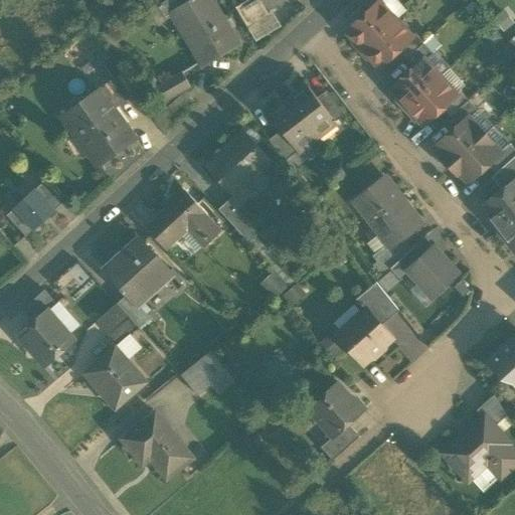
[(167,0),(163,2),(170,13),(175,10),(179,8),(174,0),(167,0)]
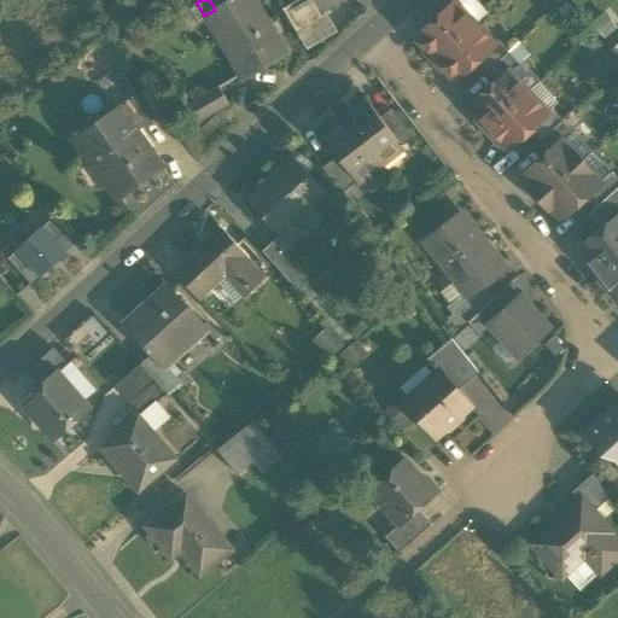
[(217,38),(242,80),(285,54),(252,0),(231,0),(215,10),(210,12),(223,34),(217,38)]
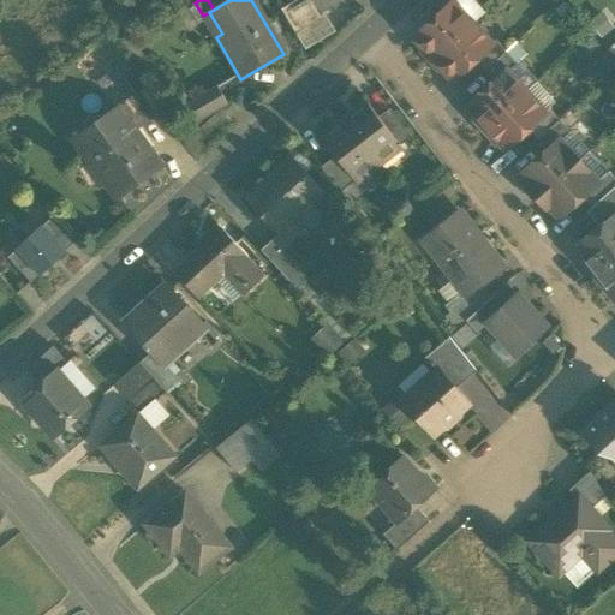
[(296,0),(281,10),(296,34),(321,19),(309,0),(296,0)]
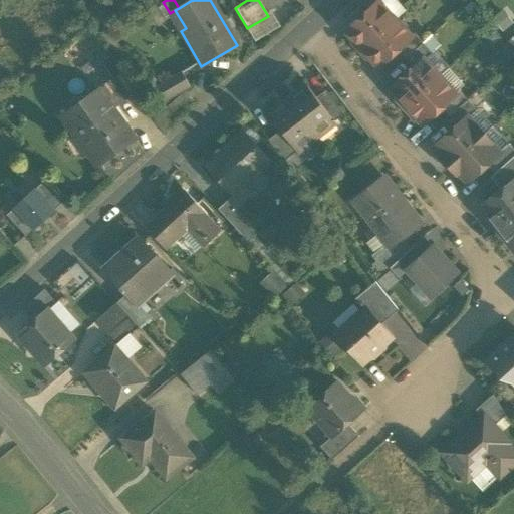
[(361,0),(357,4),(366,13),(378,2),(379,2),(381,0),(361,0)]
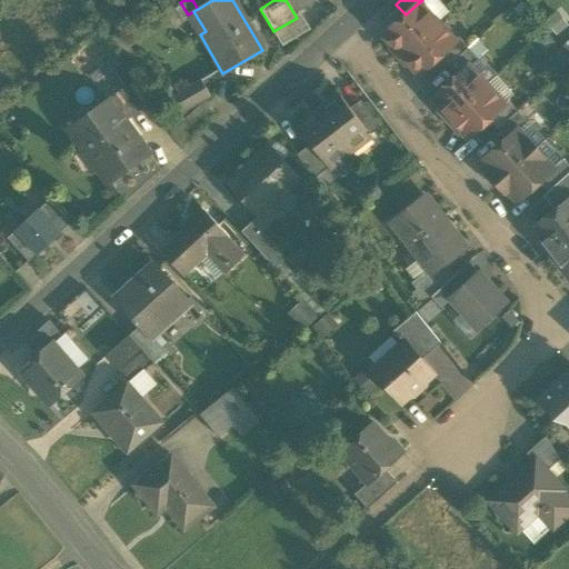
[(439,0),(422,0),(420,2),(437,21),(449,11),(439,0)]
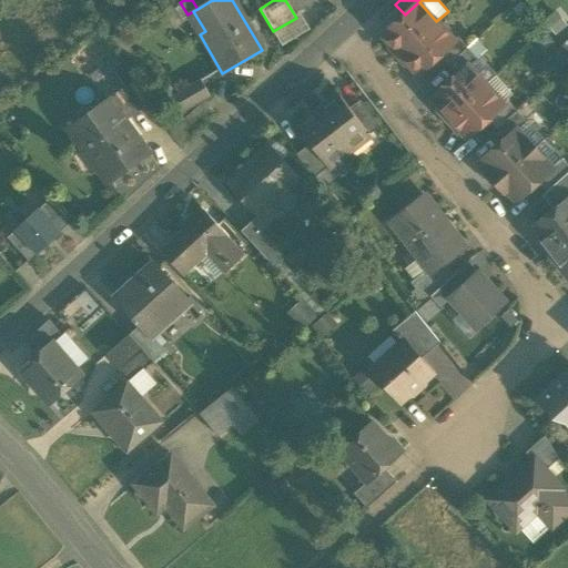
[(382,36),(399,56),(436,21),(419,2),(418,2),(405,14),(382,36)]
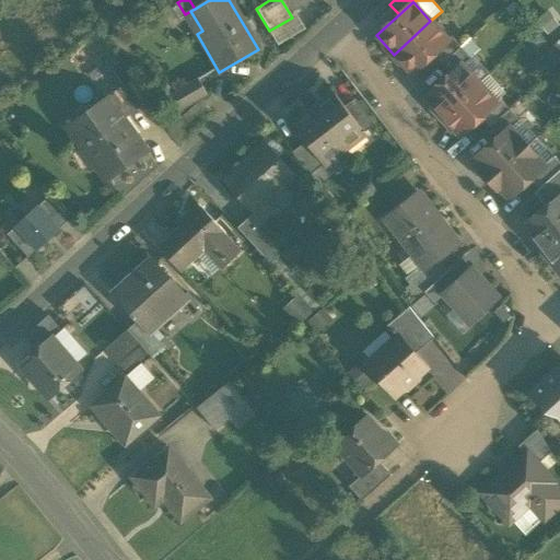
[(202,31),(190,11),(185,14),(197,34),(202,31)]
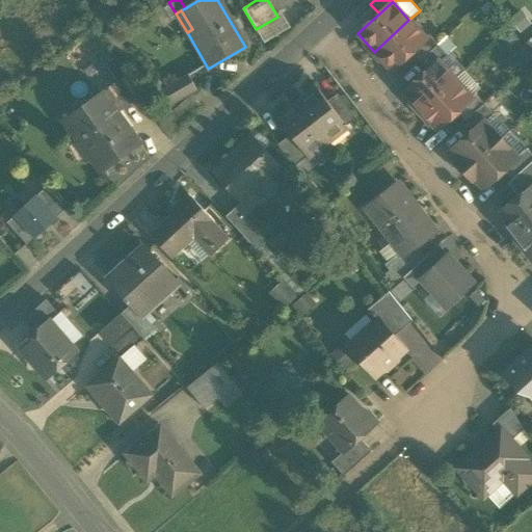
[(521,10),(508,19),(520,34),(531,26),(521,10)]
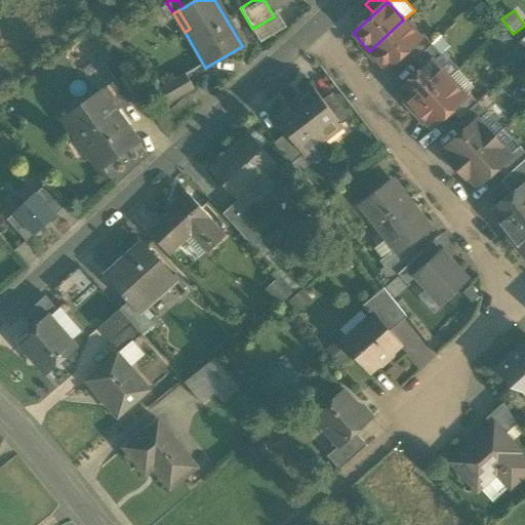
[(276,14),(274,16),(252,29),(259,41),(283,27),(276,14)]
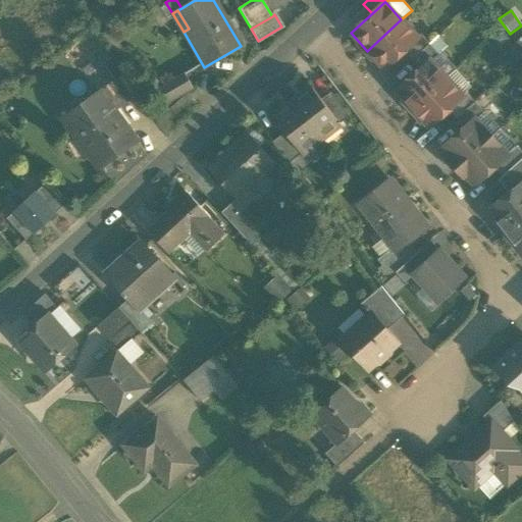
[(417,37),(401,19),(367,51),(383,68),(403,51),(417,38),(417,37)]
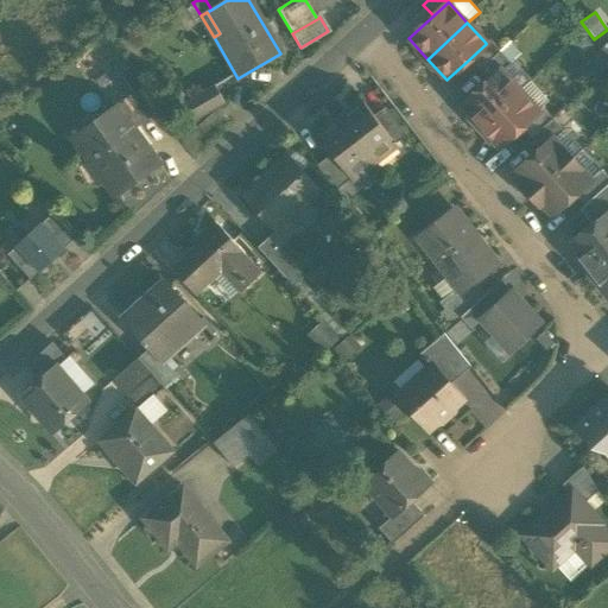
[(469,59),(479,70),(500,51),(489,39),(486,43),(486,44),(469,59)]
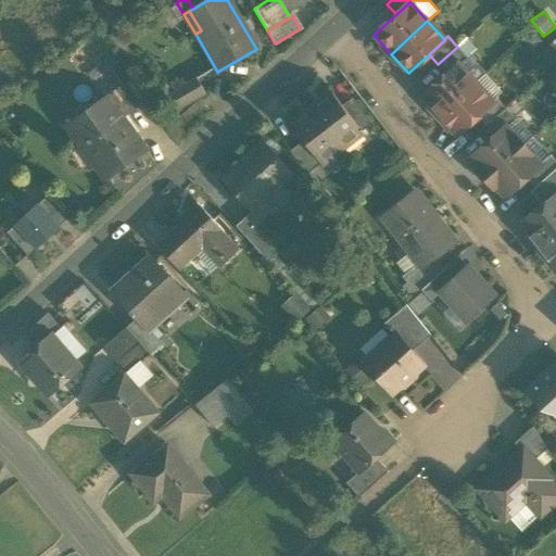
[(467,57),(457,47),(438,64),(446,74),(457,64),(458,65),(467,57)]
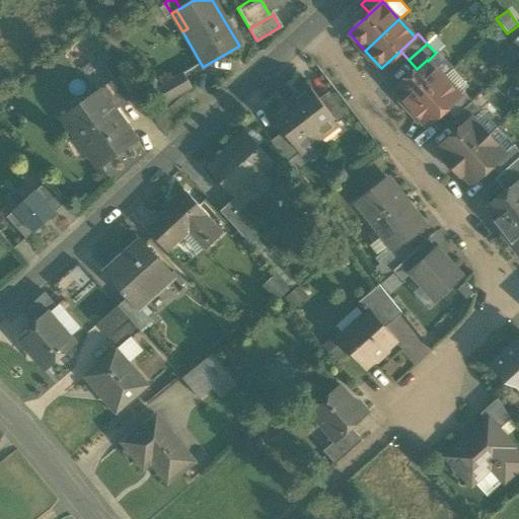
[(428,61),(444,77),(453,69),(437,52),(436,53),(428,61)]
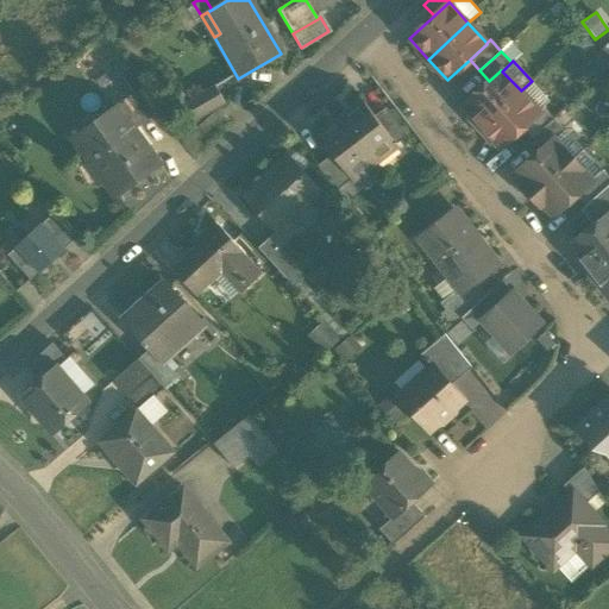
[(124,76),(136,93),(145,86),(133,69),(124,76)]
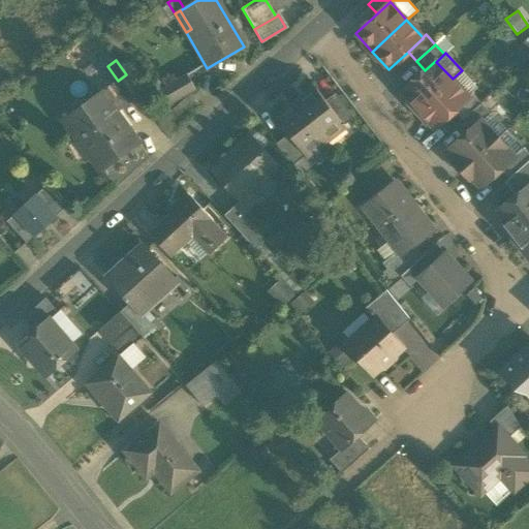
[(401,92),(417,111),(453,79),(436,62),(435,61),(425,70),(401,92)]
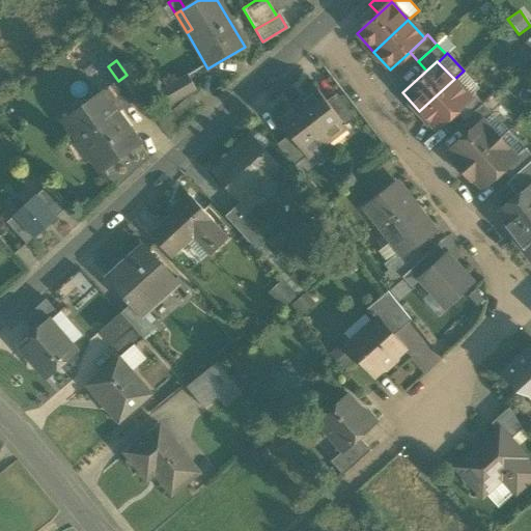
[(464,71),(454,79),(470,96),(474,93),(479,88),(464,71)]
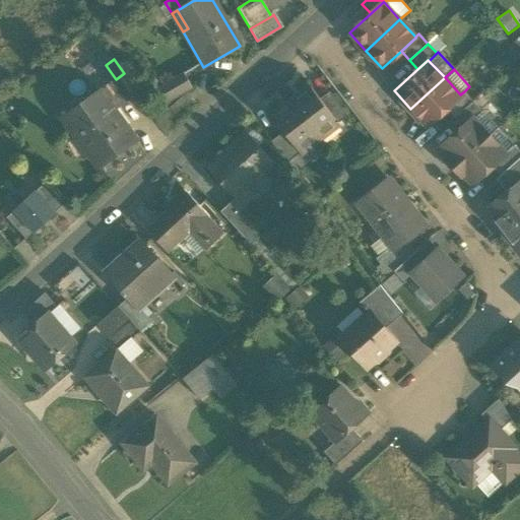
[(100,90),(115,111),(139,92),(124,73),(116,79),(100,90)]
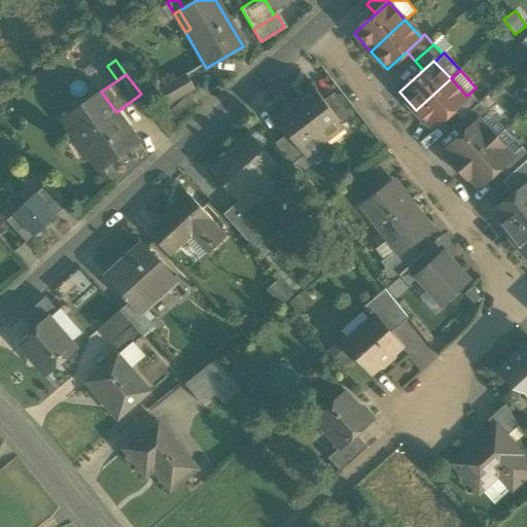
[(154,93),(164,107),(192,90),(184,75),(154,93)]
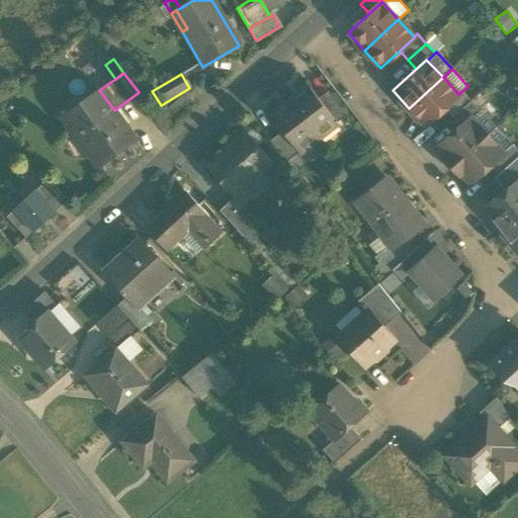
[(458,94),(443,77),(409,108),(425,125),(445,108),(459,95),(458,94)]
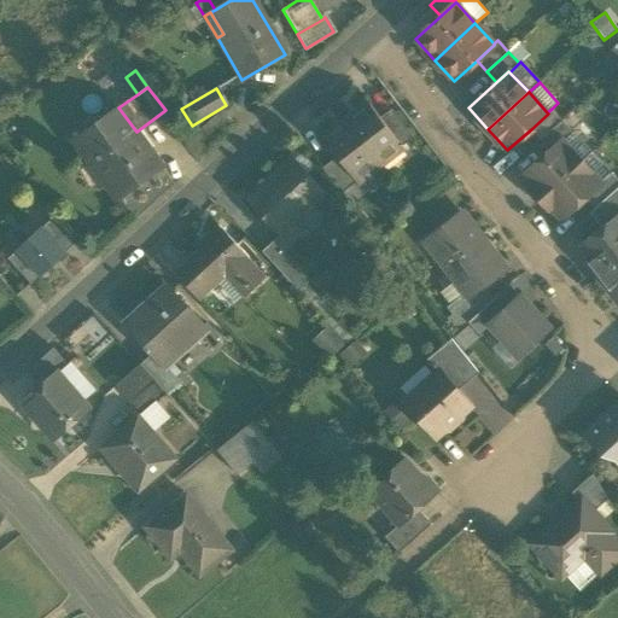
[(369,104),(347,122),(379,163),(402,146),(380,117),(369,104)]
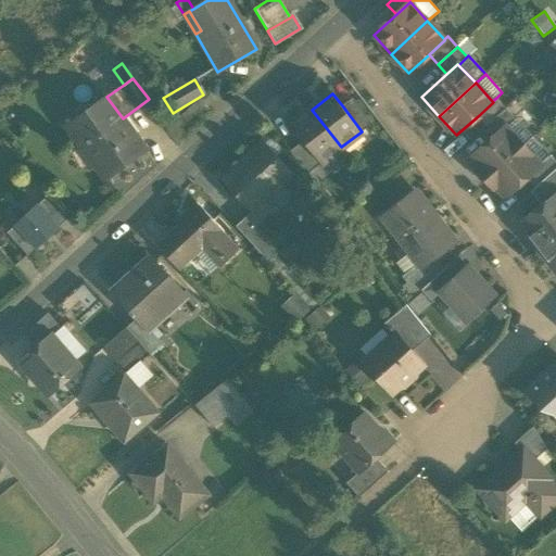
[(93,164),(105,179),(146,149),(123,118),(106,97),(66,126),(79,143),(84,140),(98,161),(93,164)]
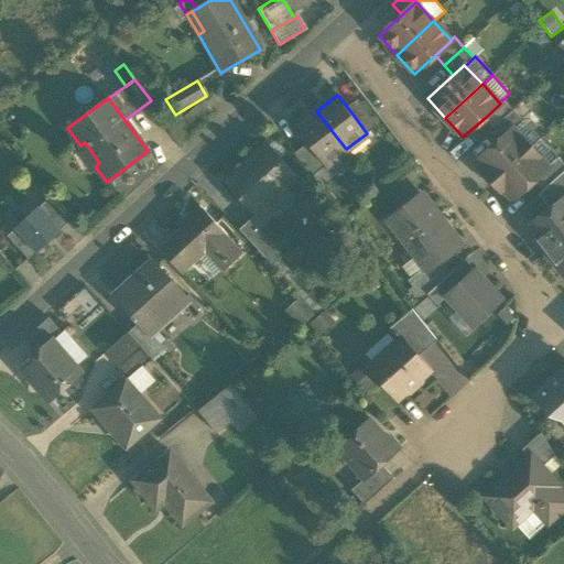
[(347,107),(367,133),(377,125),(357,99),(347,107)]
